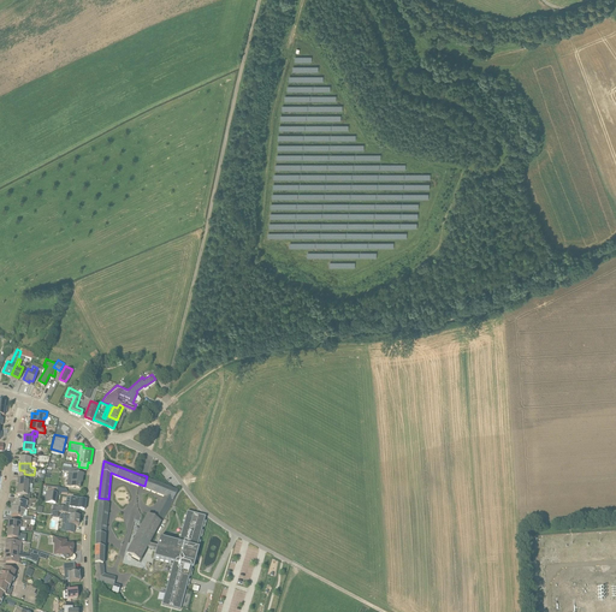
[(66,483),(80,485),(81,480),(82,480),(83,471),(71,469),(71,465),(69,464),(63,463),(61,468),(69,469),(66,483)]
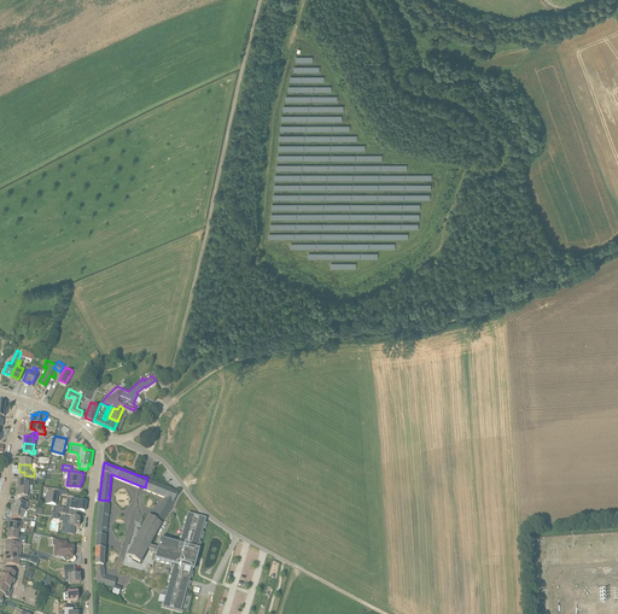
[(31,477),(24,475),(23,475),(23,479),(18,478),(17,485),(28,486),(29,483),(31,483),(31,477)]
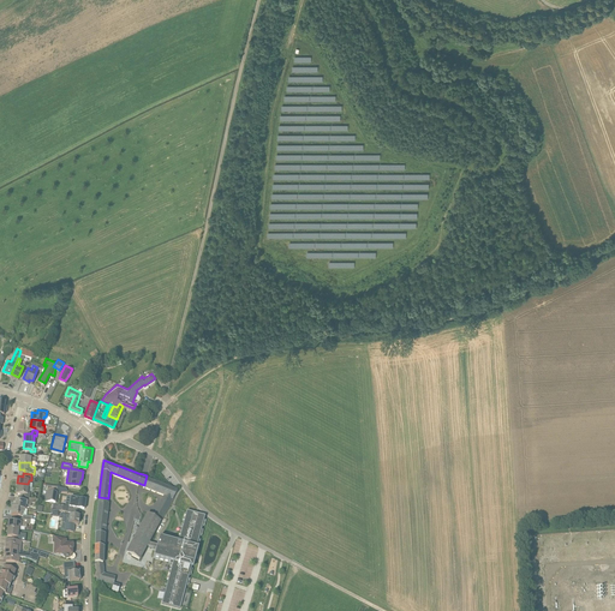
[(185,586),(187,579),(189,573),(195,552),(195,550),(206,513),(186,508),(183,522),(183,523),(181,526),(178,539),(159,534),(156,543),(151,540),(149,540),(177,487),(147,475),(144,485),(162,492),(163,492),(161,497),(153,514),(147,510),(126,550),(139,557),(145,546),(147,544),(156,546),(154,555),(173,559),(171,567),(165,588),(162,600),(180,605),(181,601),(185,586)]
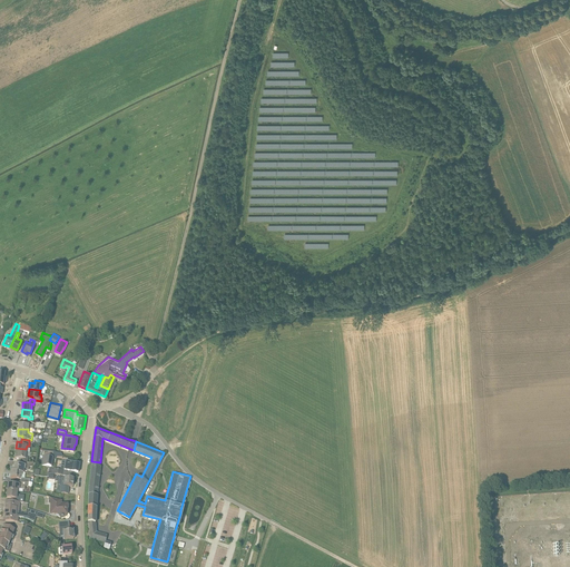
[(27,460),(28,453),(26,453),(26,449),(16,448),(16,455),(20,456),(20,459),(27,460)]
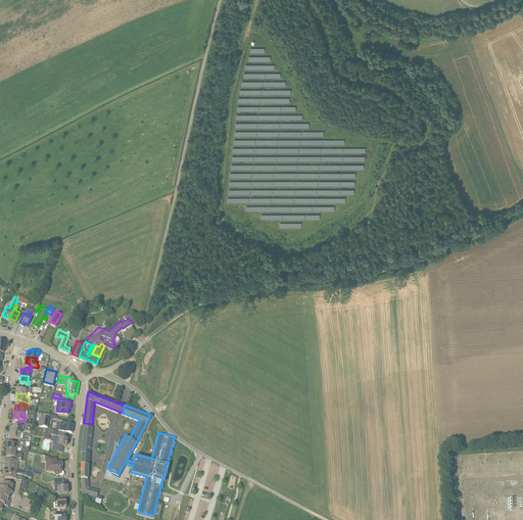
[(40,415),(39,415),(38,424),(47,425),(48,416),(49,416),(49,412),(46,411),(40,411),(40,415)]
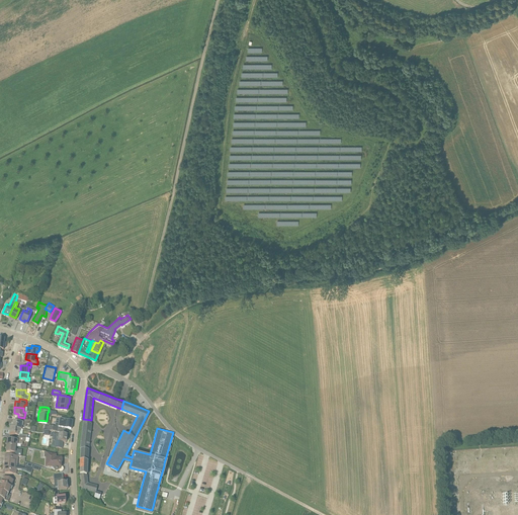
[(71,427),(72,419),(60,417),(59,419),(58,424),(58,425),(71,427)]
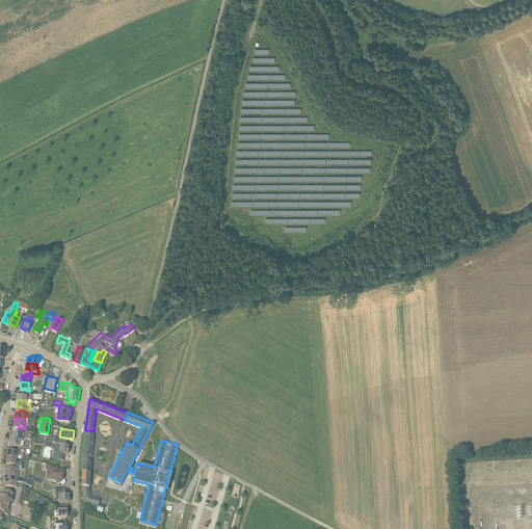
[(82,458),(91,459),(95,433),(94,432),(94,431),(85,430),(83,454),(82,458)]
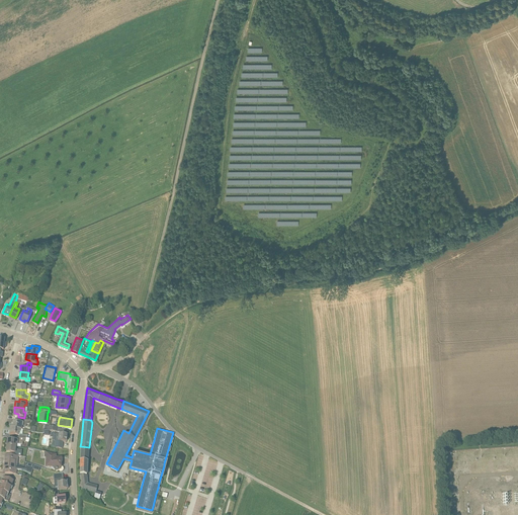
[(62,445),(62,439),(66,439),(67,432),(54,431),(52,431),(51,435),(53,435),(53,438),(56,438),(56,444),(62,445)]
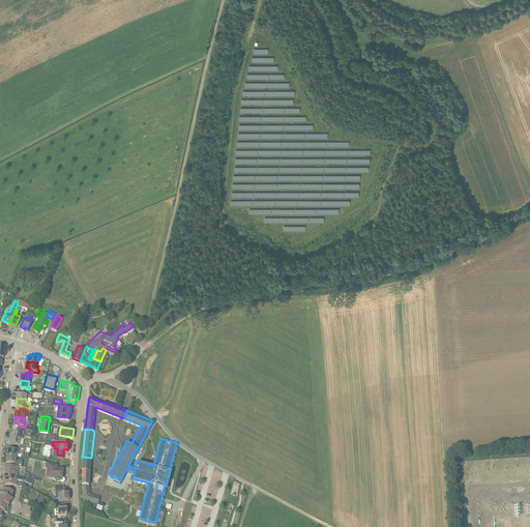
[(26,445),(20,445),(16,444),(16,447),(7,447),(7,454),(16,455),(16,451),(23,452),(23,449),(26,449),(26,445)]
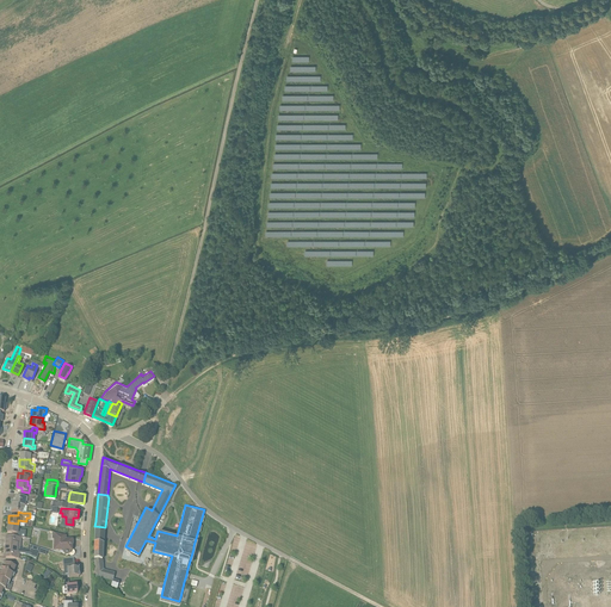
[(18,526),(18,524),(8,522),(7,530),(16,531),(16,533),(20,534),(25,534),(25,530),(22,530),(23,527),(18,526)]
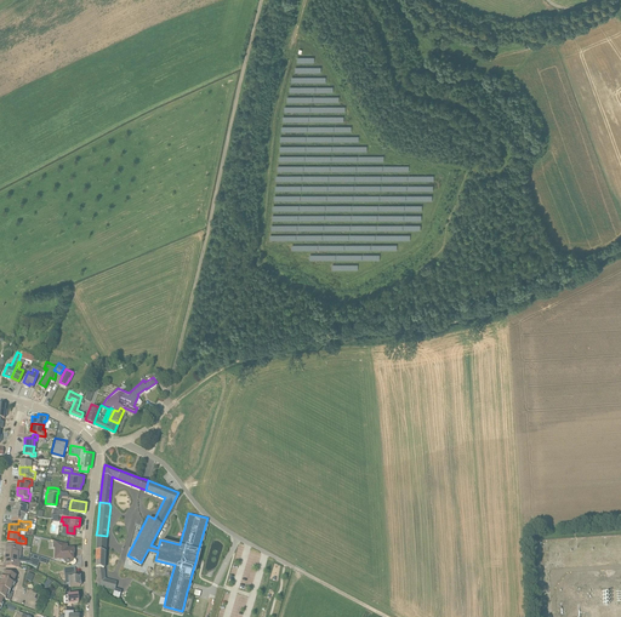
[(107,536),(96,535),(96,548),(106,548),(107,536)]
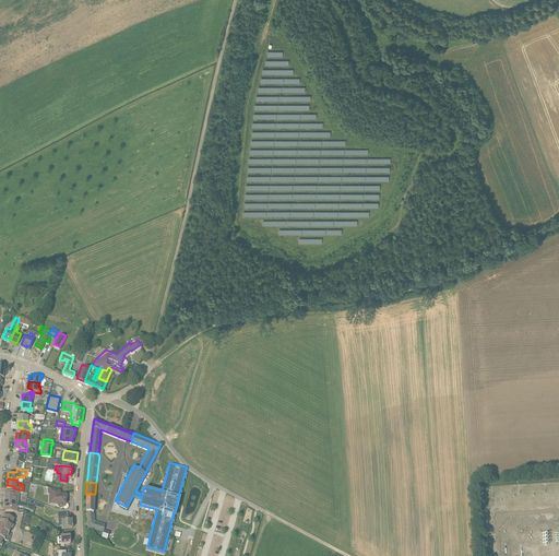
[(69,504),(69,503),(68,501),(68,500),(67,500),(67,498),(67,492),(59,491),(60,488),(50,486),(49,499),(55,500),(55,505),(59,506),(64,507),(66,507),(67,507),(67,506),(68,506),(68,505),(69,504)]
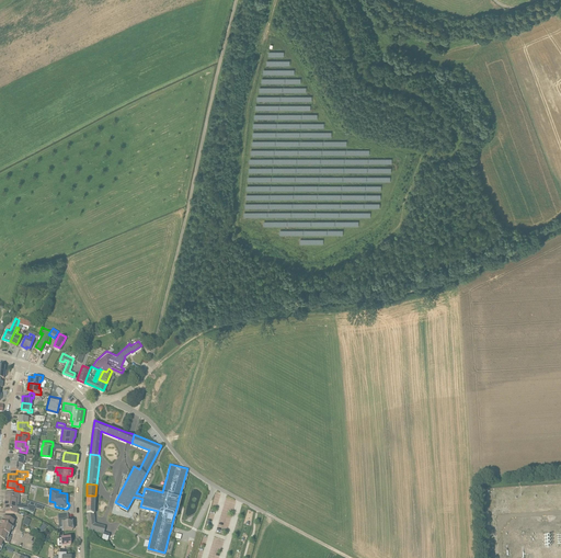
[(19,491),(14,490),(7,490),(7,494),(6,494),(4,500),(18,501),(19,491)]
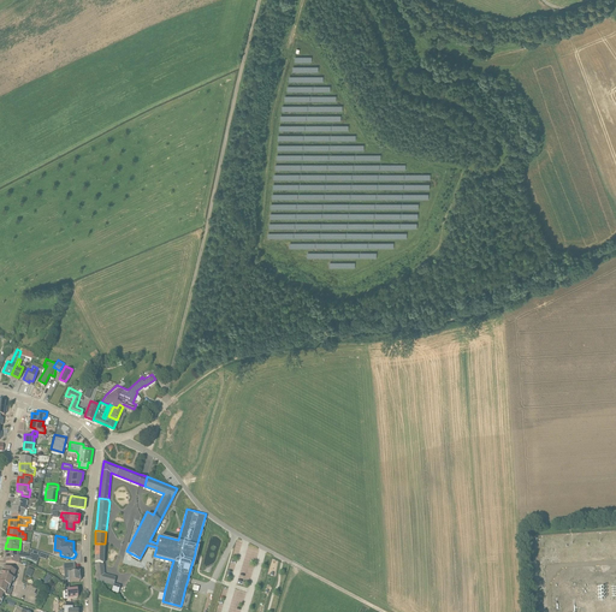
[(105,544),(95,544),(95,562),(104,562),(105,545),(105,544)]
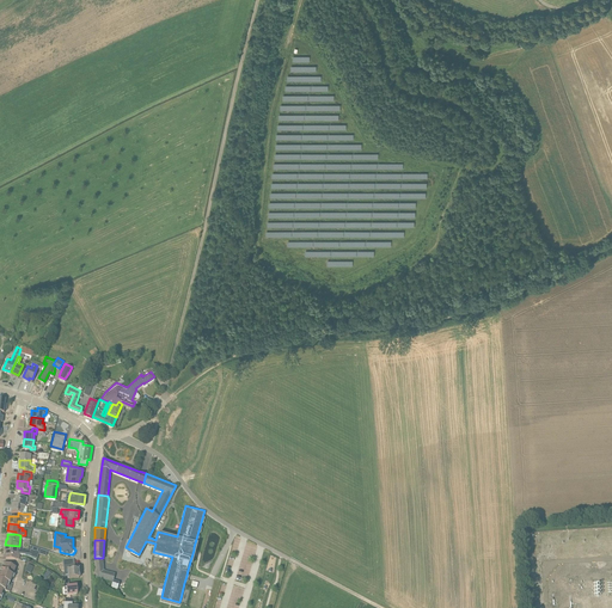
[(19,557),(19,546),(5,545),(5,550),(6,550),(6,556),(19,557)]
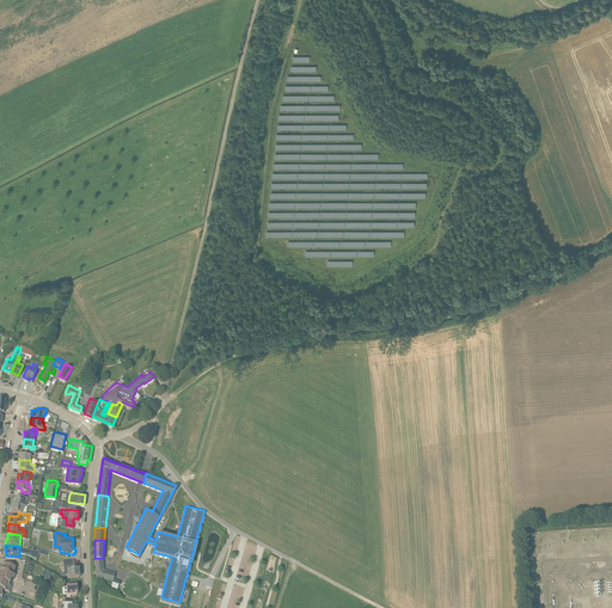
[(68,575),(79,575),(79,566),(75,566),(74,556),(63,557),(63,560),(63,571),(68,571),(68,575)]
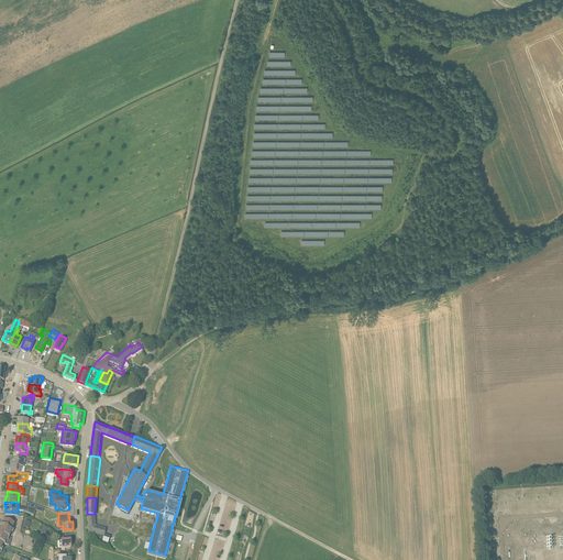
[(95,514),(87,514),(87,531),(103,536),(105,533),(106,526),(95,524),(95,514)]
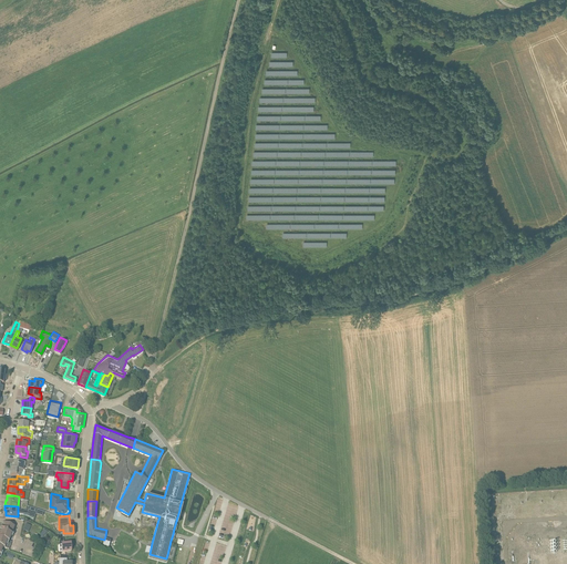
[(9,537),(14,523),(3,519),(1,525),(0,524),(0,551),(3,544),(4,545),(4,544),(9,546),(9,545),(11,546),(12,544),(10,544),(12,539),(9,537)]
